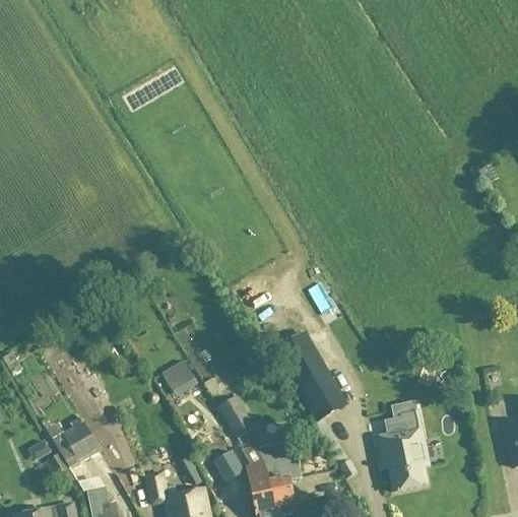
[(277,349),(285,364),(318,419),(344,404),(304,334),(277,349)]
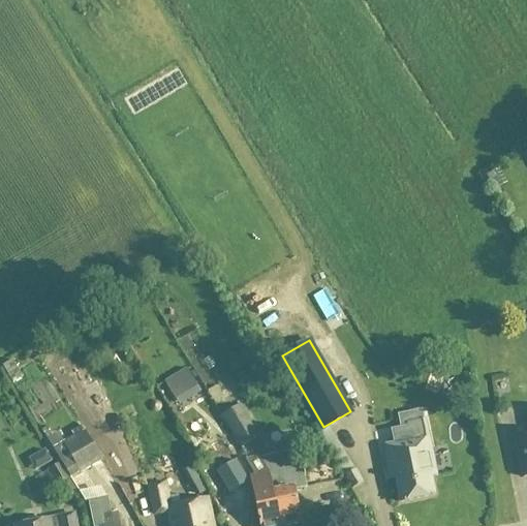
[(85,358),(59,373),(80,408),(106,393),(85,358)]
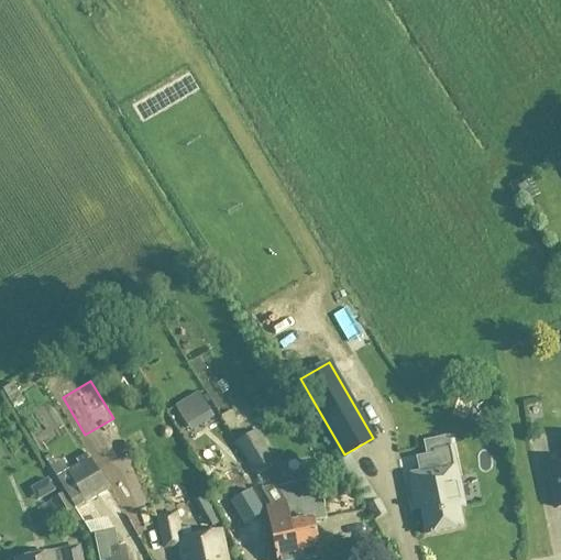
[(220,414),(256,474),(276,463),(240,403),(220,414)]
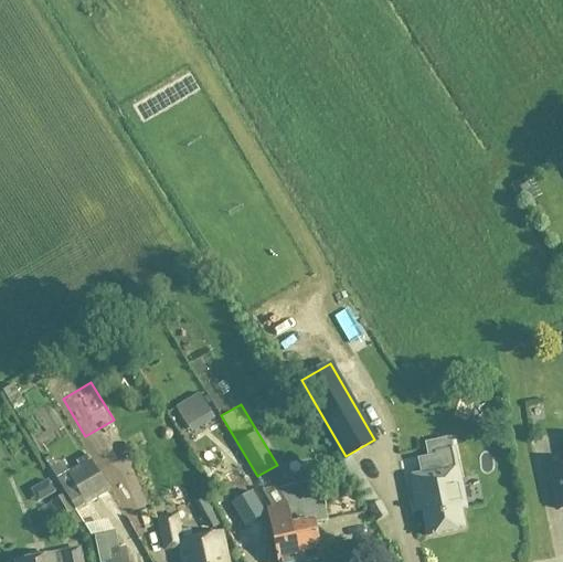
[(67,472),(86,502),(109,488),(92,457),(70,470),(67,472)]
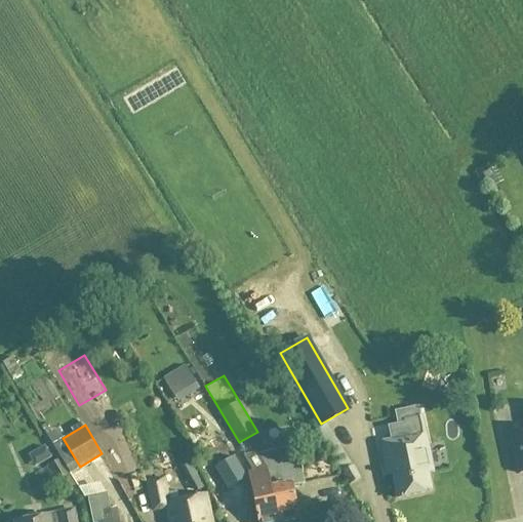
[(522,428),(511,431),(519,472),(522,471),(522,428)]
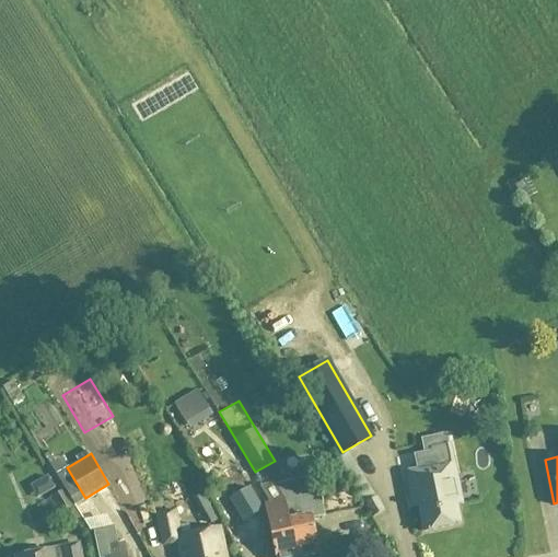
[(418,505),(423,531),(461,523),(457,505),(463,503),(454,462),(407,471),(414,506),(418,505)]
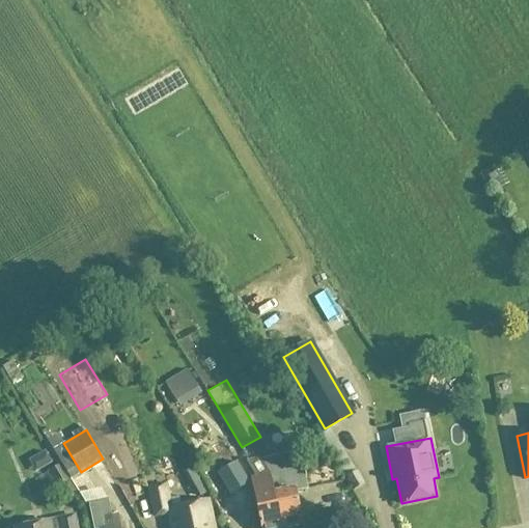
[(261,457),(270,472),(276,494),(279,506),(281,505),(286,526),(303,522),(295,489),(302,488),(297,466),(285,469),(281,452),(261,457)]
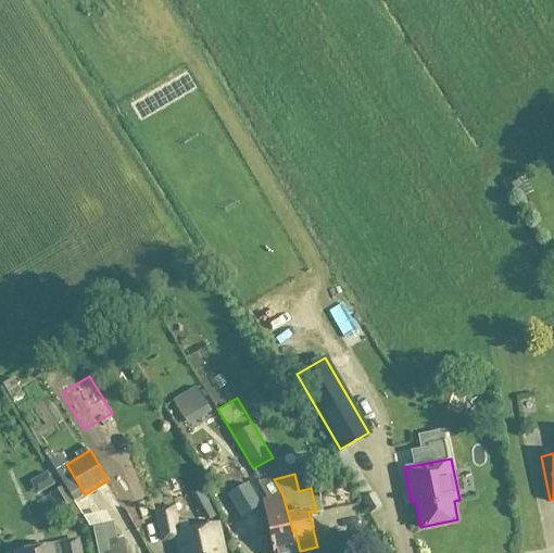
[(263,499),(275,552),(291,552),(300,551),(294,529),(292,530),(289,517),(282,494),(274,479),(273,477),(256,479),(263,499)]
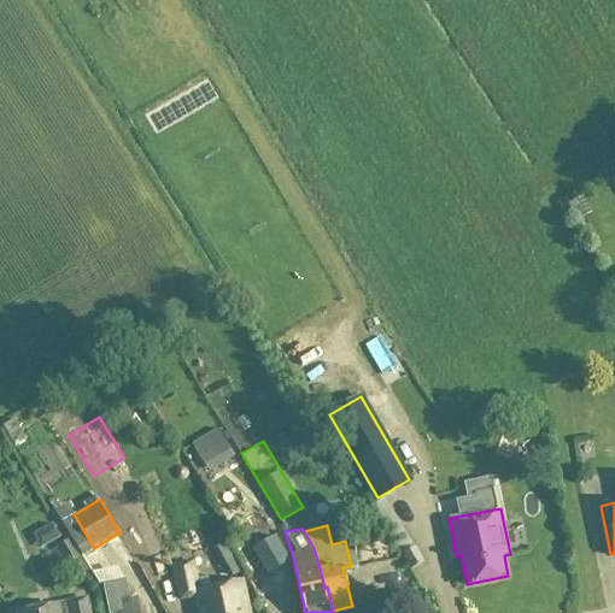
[(275,536),(253,548),(269,573),(290,560),(275,536)]
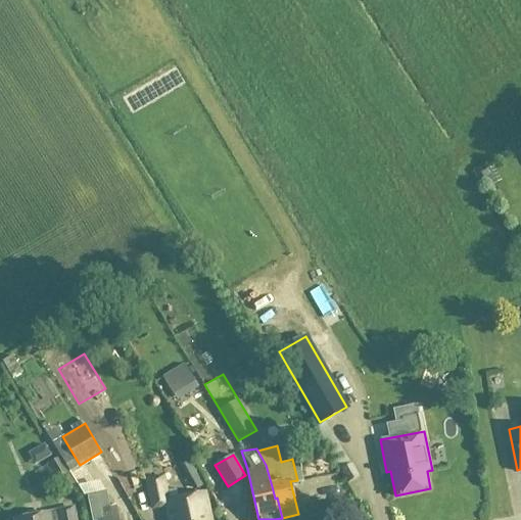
[(352,463),(343,469),(350,481),(360,476),(352,463)]
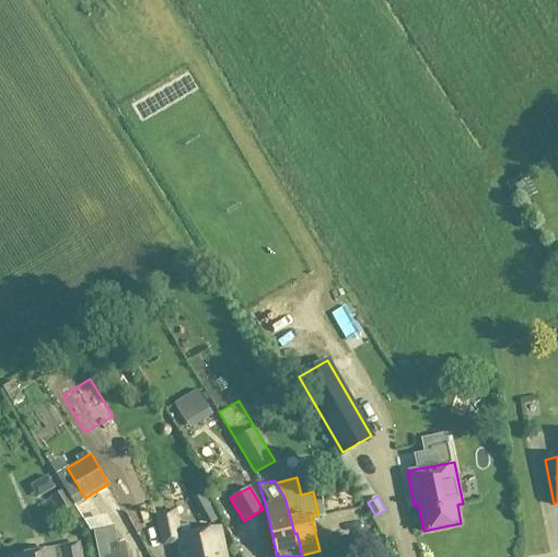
[(181,535),(175,509),(157,512),(164,544),(179,541),(183,556),(223,556),(218,528),(181,535)]
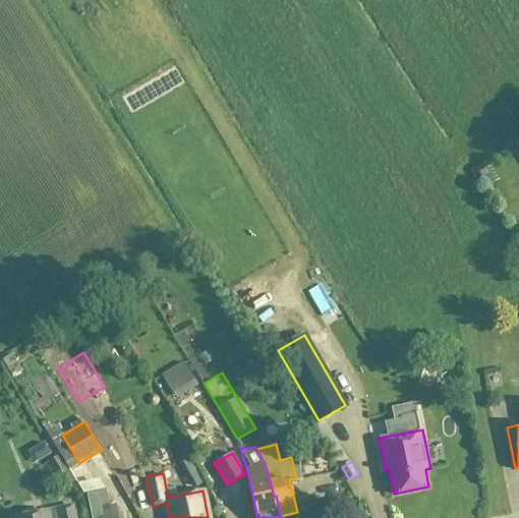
[(106,487),(88,492),(93,517),(119,517),(116,502),(109,504),(106,487)]
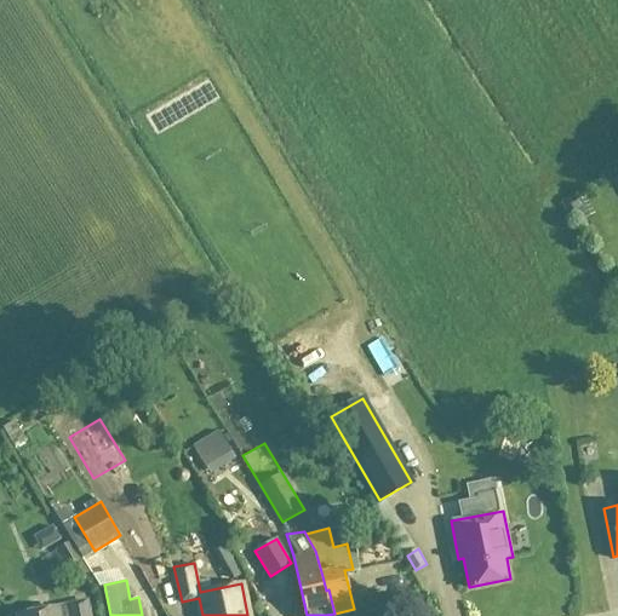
[(90,615),(87,599),(18,614),(18,615),(90,615)]
